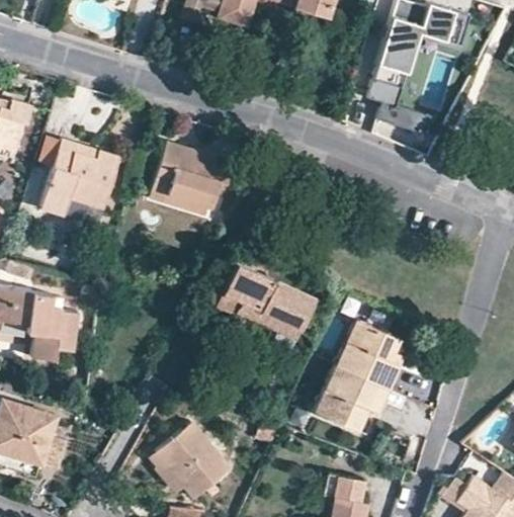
[(333,0),(186,0),(183,15),(198,20),(203,4),(221,9),(219,16),(248,24),(255,0),(295,0),(294,4),(330,14),(333,0)]
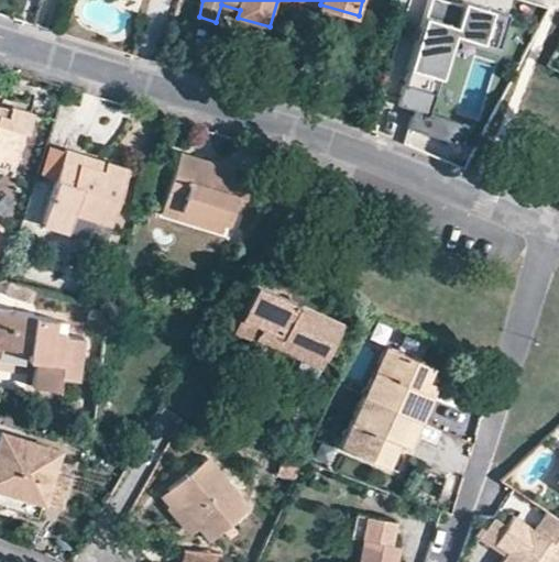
[(500,21),(435,0),(401,108),(437,120),(462,42),(490,51),(500,21)]
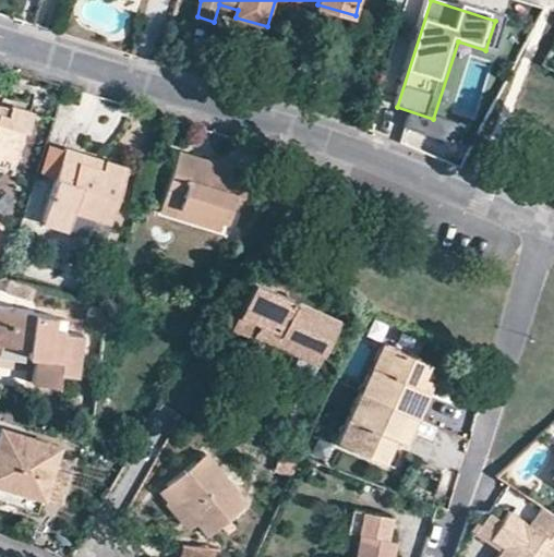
[(27,130),(33,113),(3,104),(4,97),(0,95),(0,157),(11,160),(21,129),(27,130)]
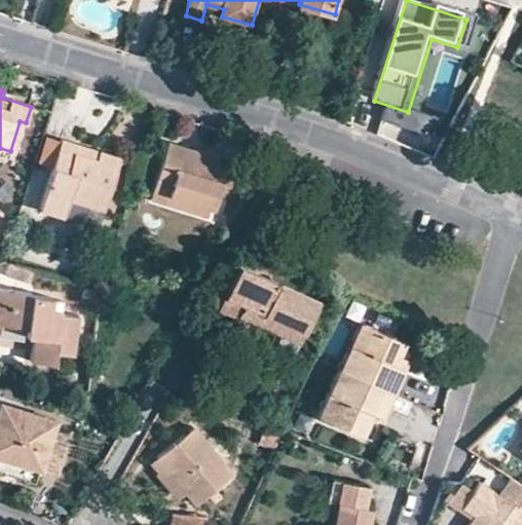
[(418,130),(433,134),(436,119),(387,108),(381,138),(415,146),(418,130)]
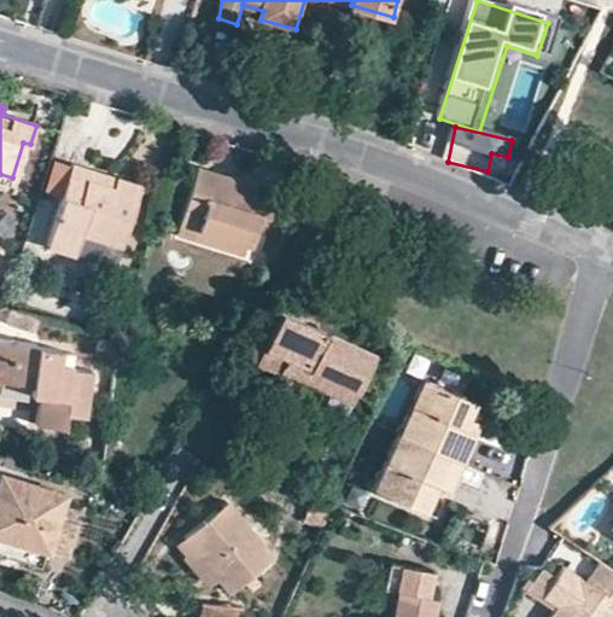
[(30,144),(23,143),(12,178),(19,180),(30,144)]
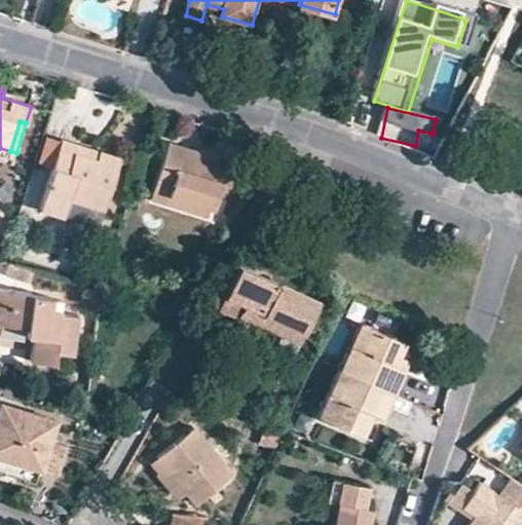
[(121,159),(101,153),(98,161),(77,155),(79,147),(63,142),(42,211),(66,217),(71,200),(107,210),(121,159)]
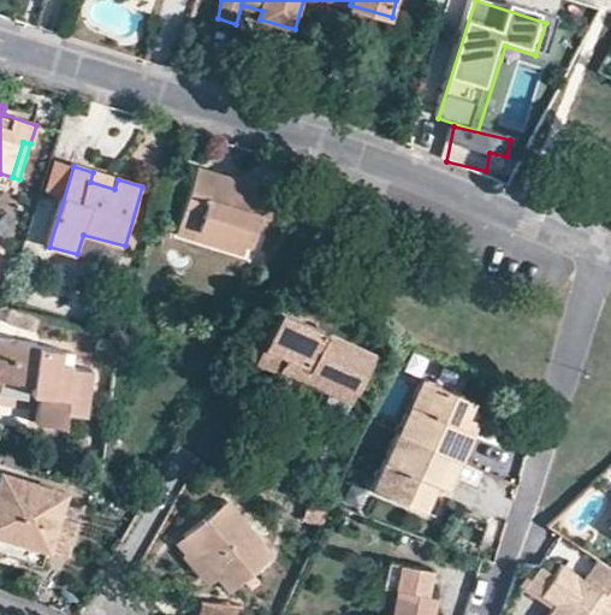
[(251,246),(257,228),(267,230),(278,194),(200,170),(182,225),(248,246),(251,246)]
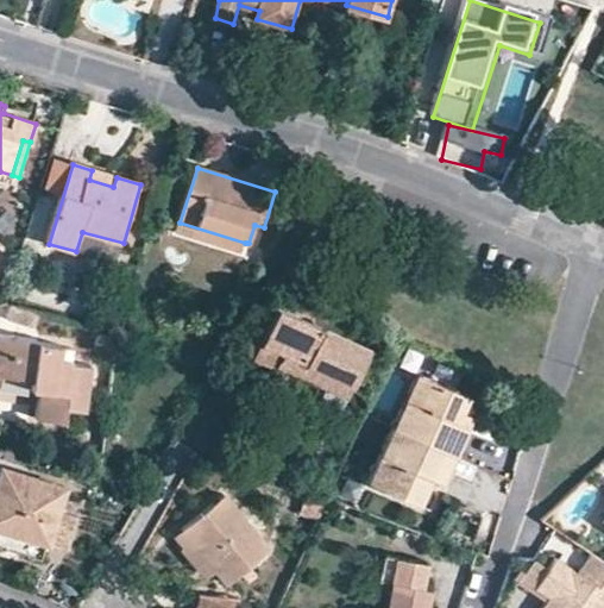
[(92,170),(89,180),(113,187),(117,177),(92,170)]
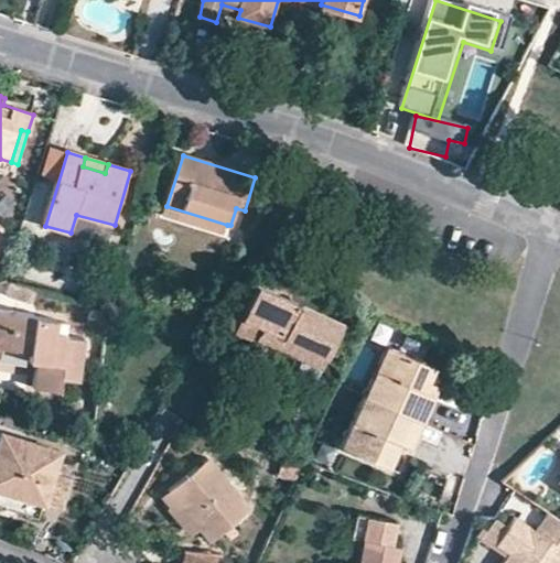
[(0,159),(0,166),(9,170),(11,162),(0,159)]
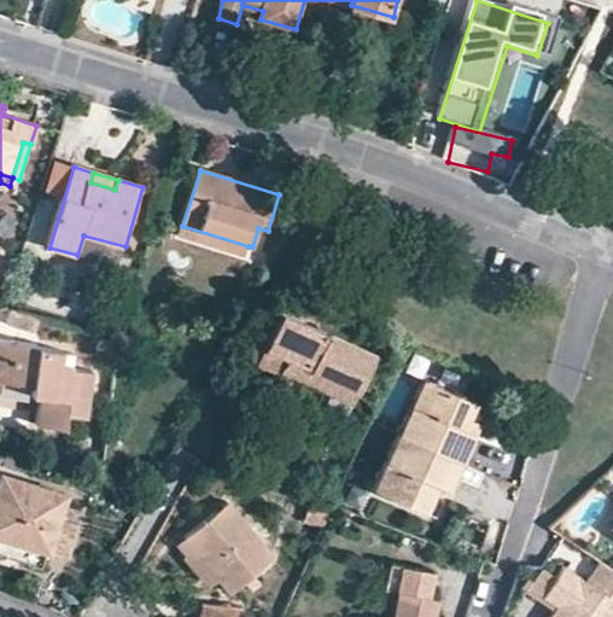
[(182,226),(179,237),(246,256),(249,246),(182,226)]
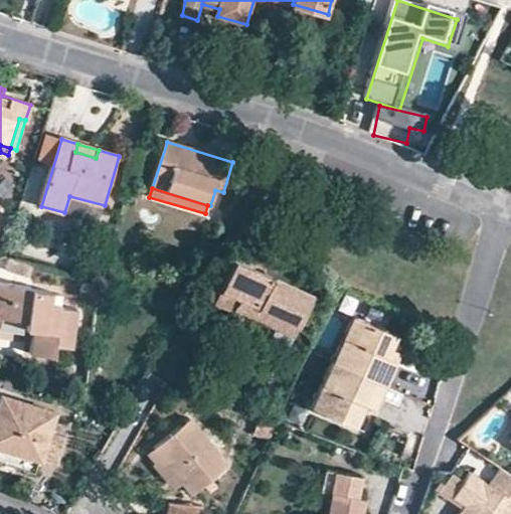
[(236,313),(238,306),(298,331),(312,298),(233,264),(215,307),(234,315),(236,313)]
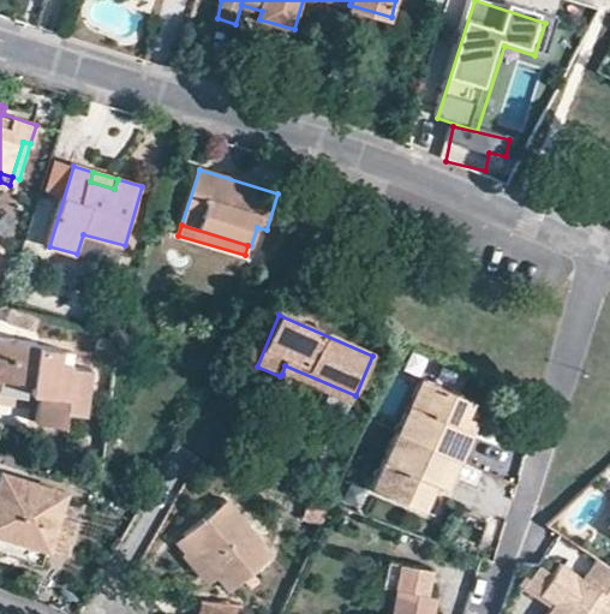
[(103,337),(99,351),(119,357),(120,341),(103,337)]
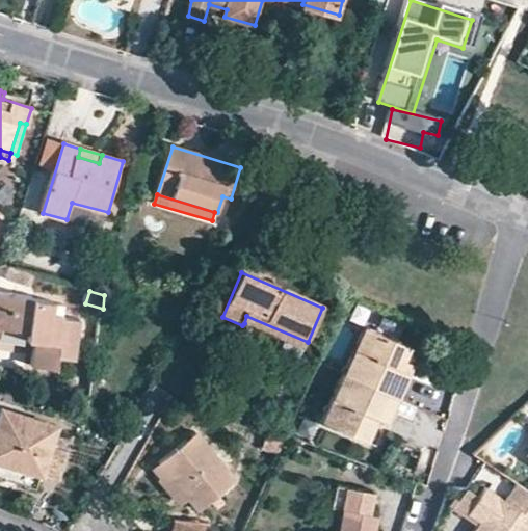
[(0,328),(3,328),(29,330),(29,340),(36,341),(33,366),(57,369),(58,356),(76,359),(81,320),(64,318),(63,314),(55,313),(56,302),(33,299),(32,296),(0,292),(0,328)]
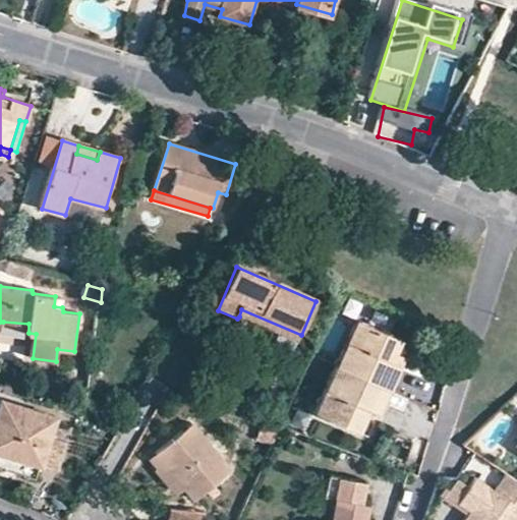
[(241,309),(239,316),(298,343),(301,335),(241,309)]
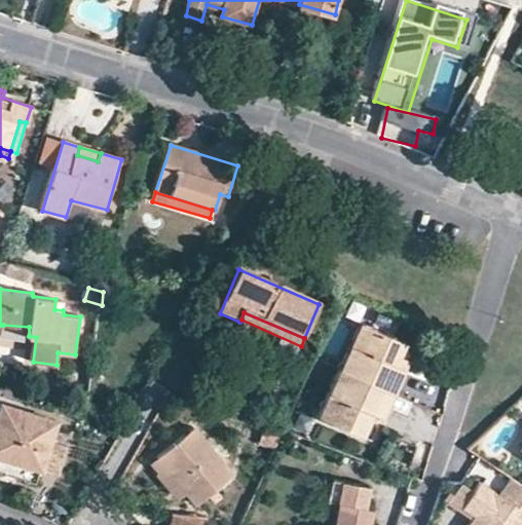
[(393,394),(408,361),(399,357),(405,342),(363,324),(341,371),(393,394)]
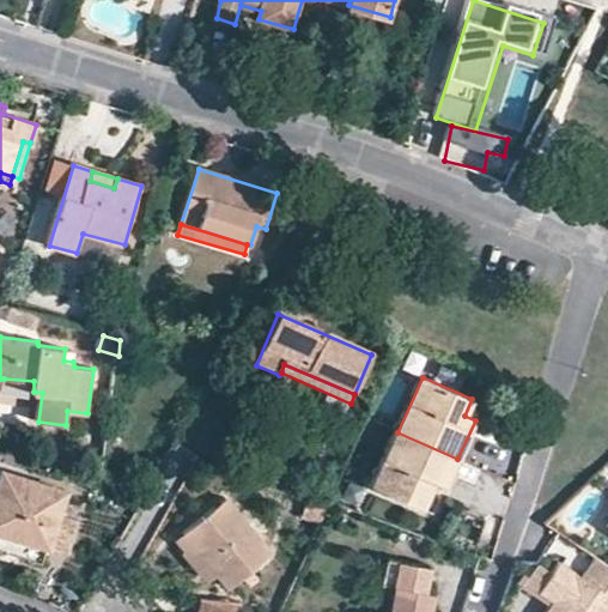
[(464,416),(475,420),(482,404),(472,399),(464,416)]
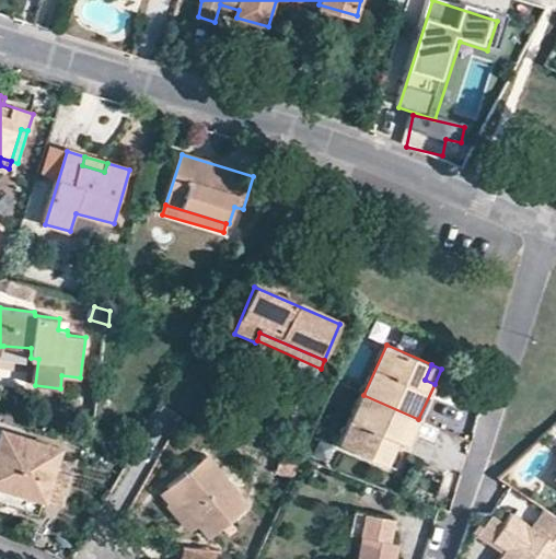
[(403,453),(418,419),(363,395),(342,444),(386,465),(393,450),(403,453)]
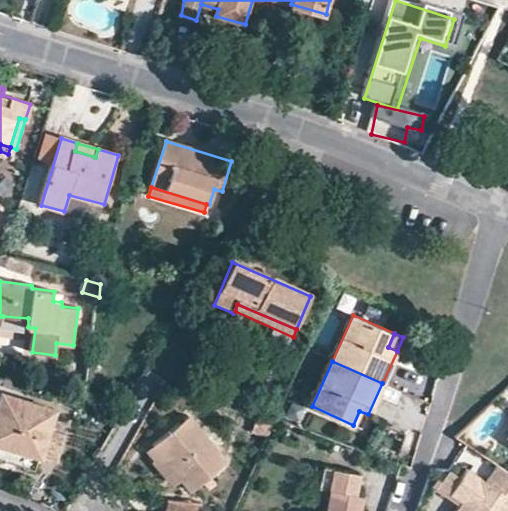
[(59,462),(68,436),(51,431),(56,410),(5,393),(0,409),(0,444),(41,457),(59,462)]
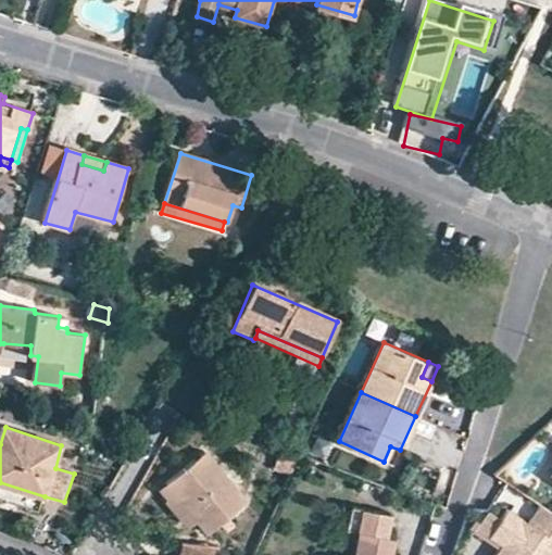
[(384,462),(393,466),(400,450),(390,446),(384,462)]
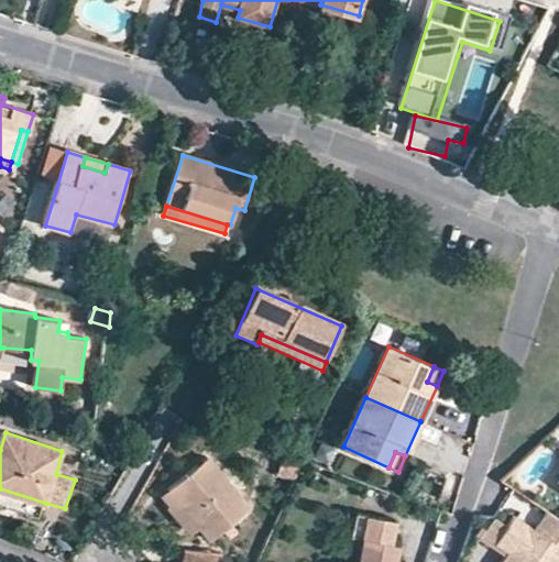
[(200,528),(211,541),(251,507),(209,458),(171,492),(181,504),(200,528)]
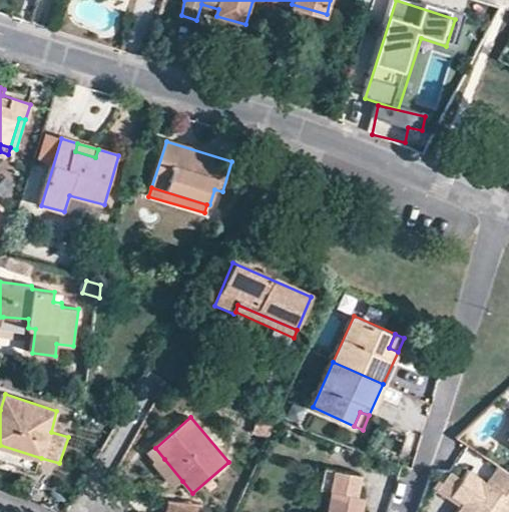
[(164,459),(156,464),(174,486),(182,481),(164,459)]
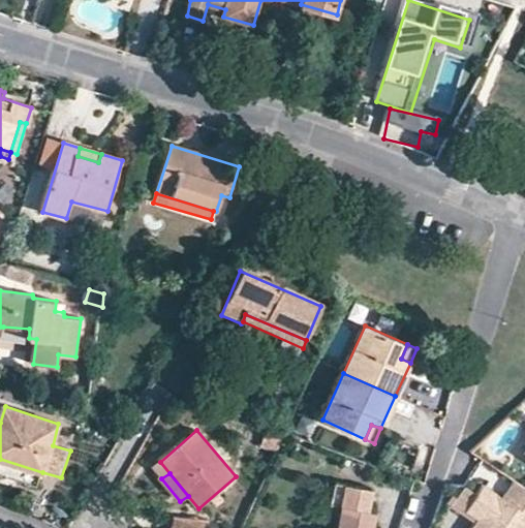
[(498,499),(491,495),(474,521),(469,527),(523,527),(524,525),(524,487),(513,478),(498,499)]
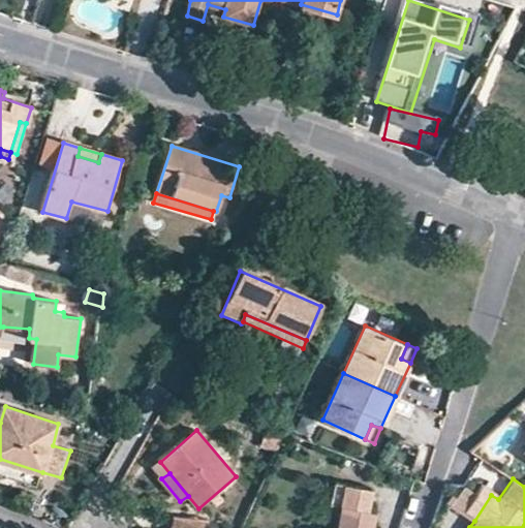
[(332,504),(340,506),(334,527),(370,527),(373,513),(367,511),(370,490),(336,485),(332,504)]
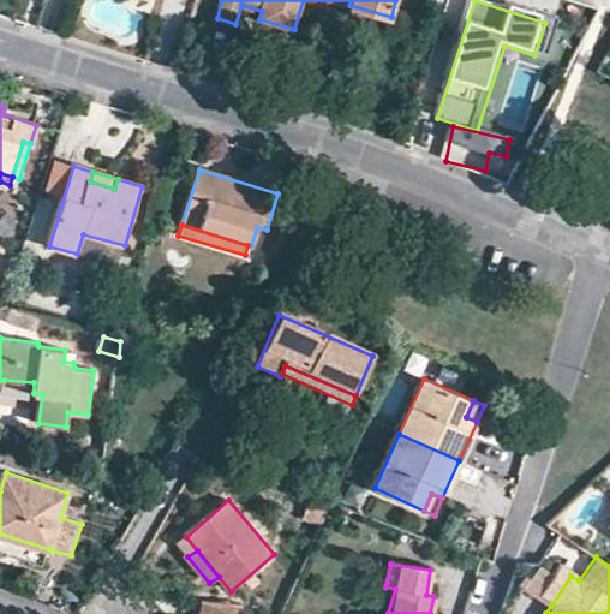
[(533,594),(551,606),(570,576),(554,565),(533,594)]
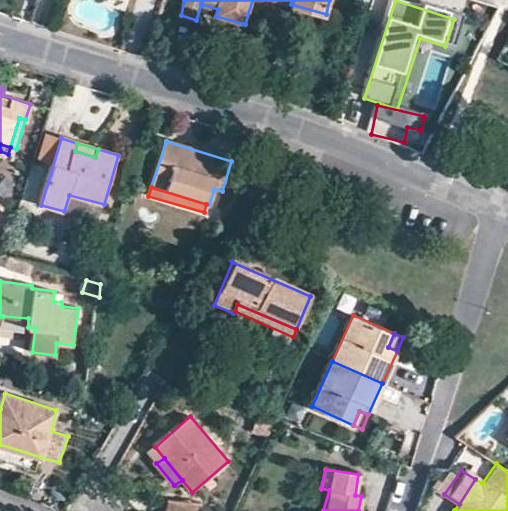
[(202,510),(205,503),(180,502),(173,498),(167,510),(202,510)]
